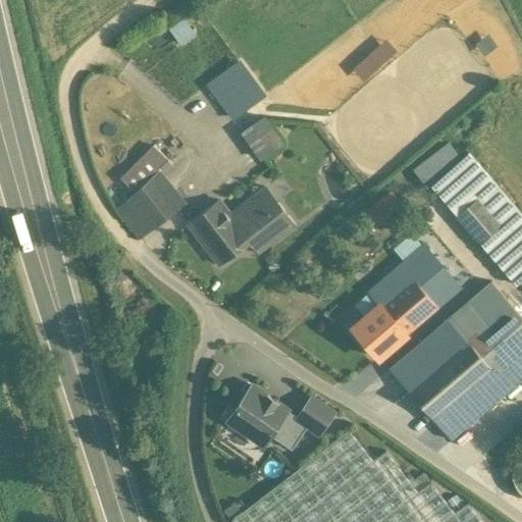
[(383,37),(347,63),(357,76),(393,49),(383,37)]
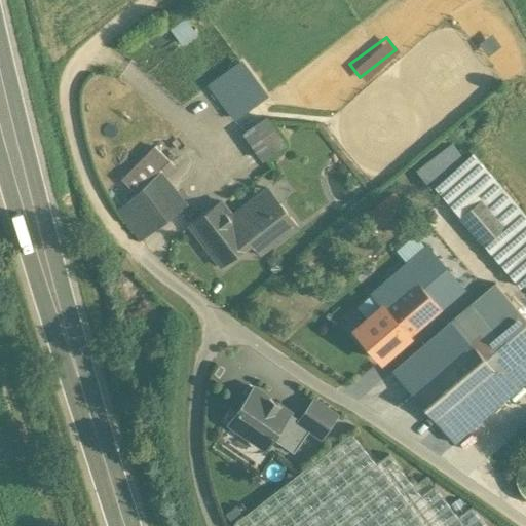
[(241,63),(210,85),(234,118),(266,96),(241,63)]
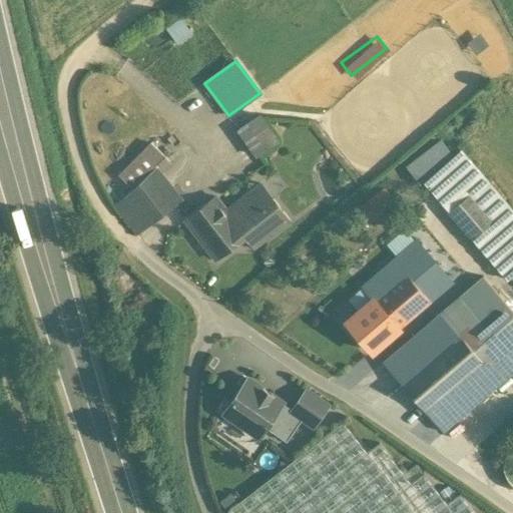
[(277,141),(259,115),(251,120),(270,145),(277,141)]
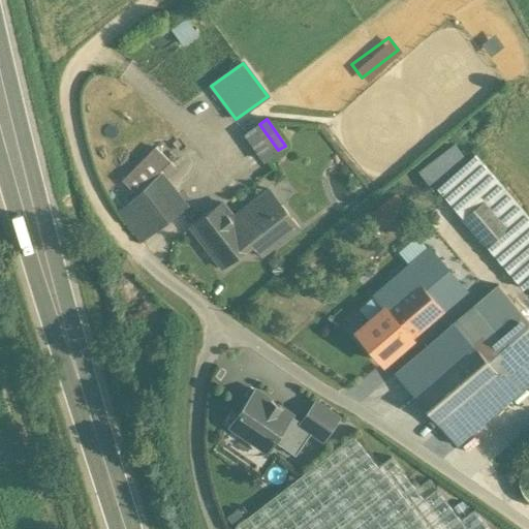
[(278,150),(259,124),(247,133),(266,159),(278,150)]
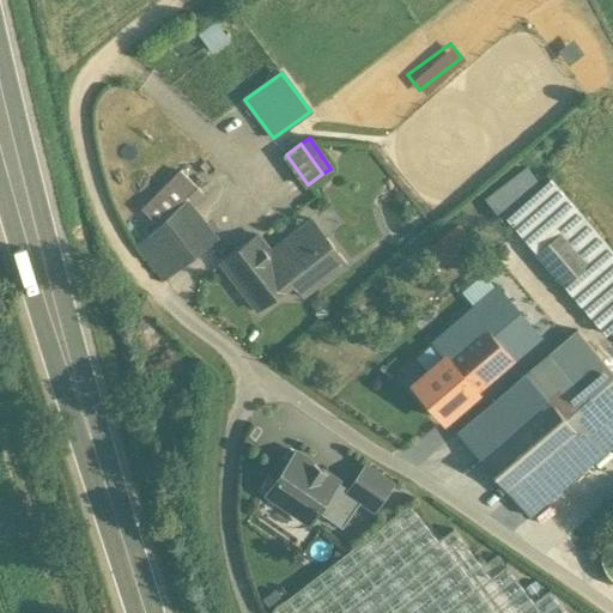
[(527,169),(487,199),(503,219),(507,217),(542,190),(527,169)]
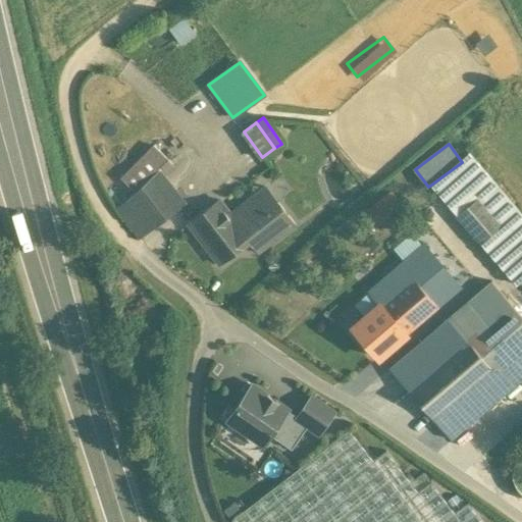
[(158,149),(128,177),(139,189),(140,190),(153,176),(159,170),(164,174),(173,165),(158,149)]
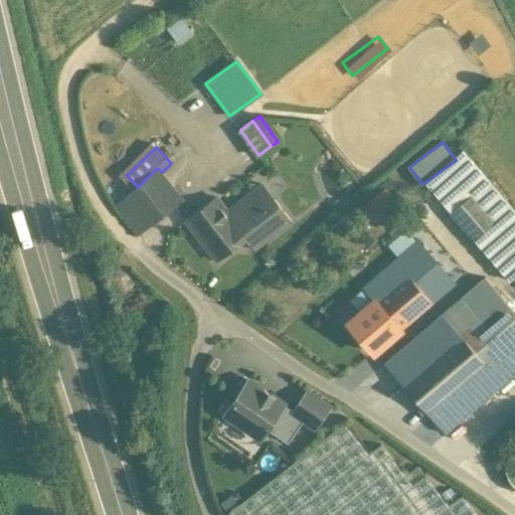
[(456,160),(425,182),(452,213),(488,182),(465,153),(456,160)]
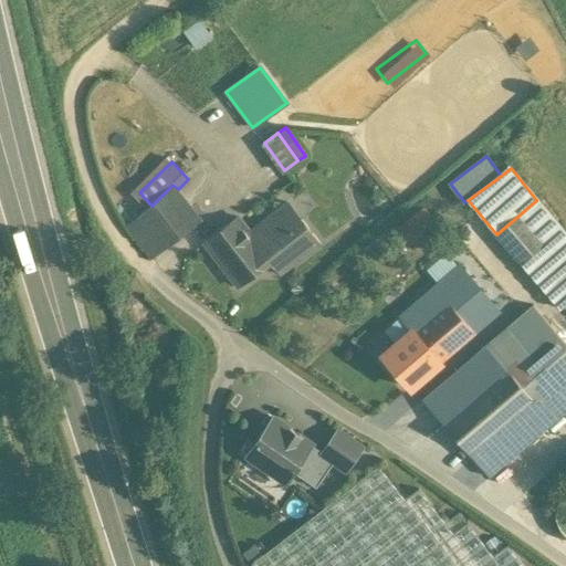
[(166,191),(194,226),(201,219),(178,189),(173,185),(166,191)]
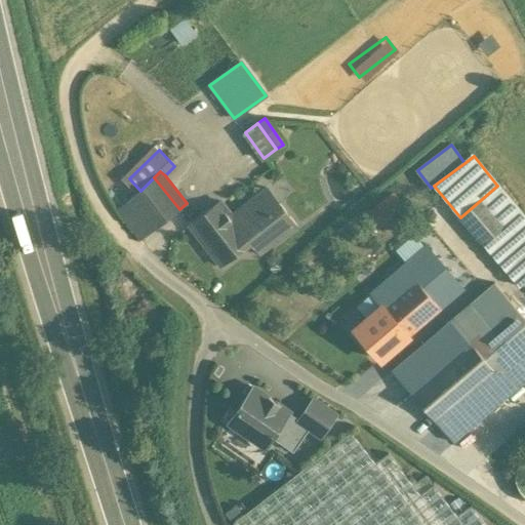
[(154,177),(140,191),(139,190),(131,197),(132,199),(123,207),(146,236),(179,209),(154,177)]
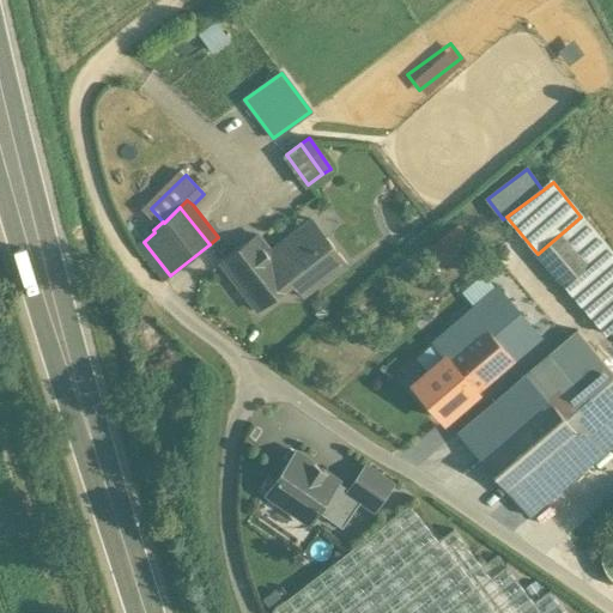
[(581,217),(538,254),(565,286),(608,249),(581,217)]
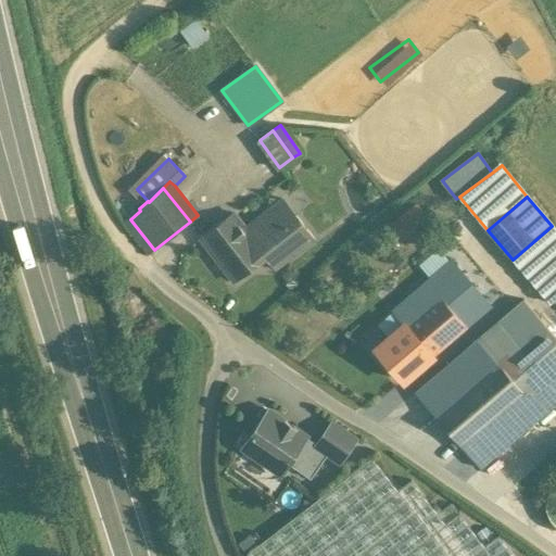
[(234,213),(200,238),(234,281),(266,256),(267,256),(245,228),(234,213)]
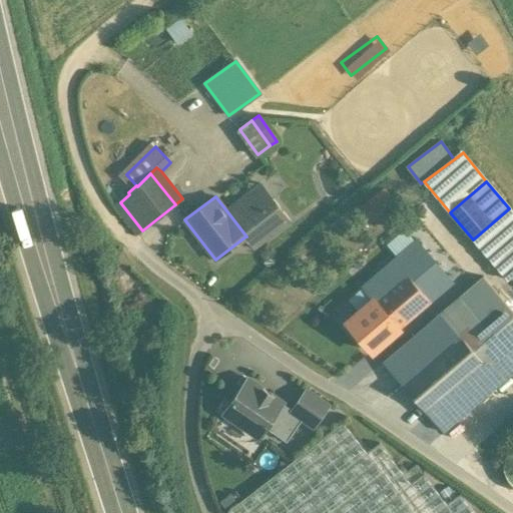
[(262,206),(255,198),(243,196),(226,210),(246,236),(245,236),(254,247),(290,220),(273,198),(262,206)]
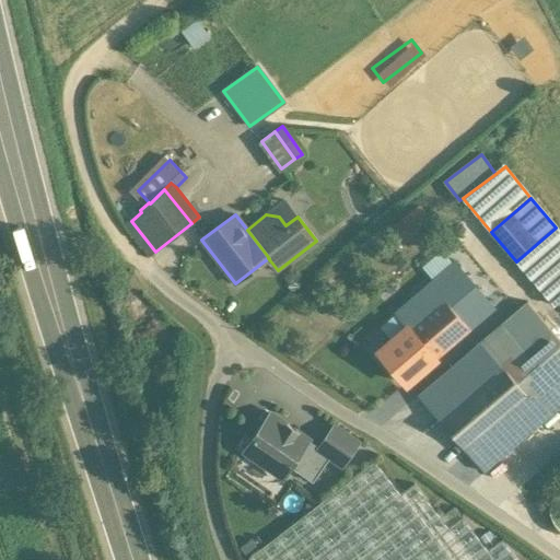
[(559,232),(556,228),(516,261),(553,305),(559,300),(559,232)]
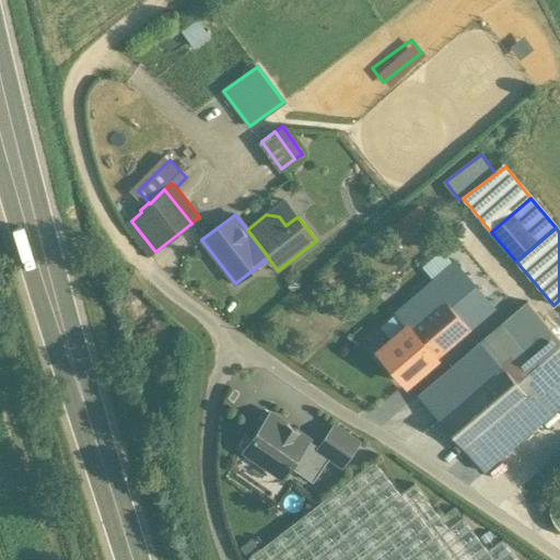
[(492,308),(454,265),(446,270),(457,284),(442,298),(469,328),(492,308)]
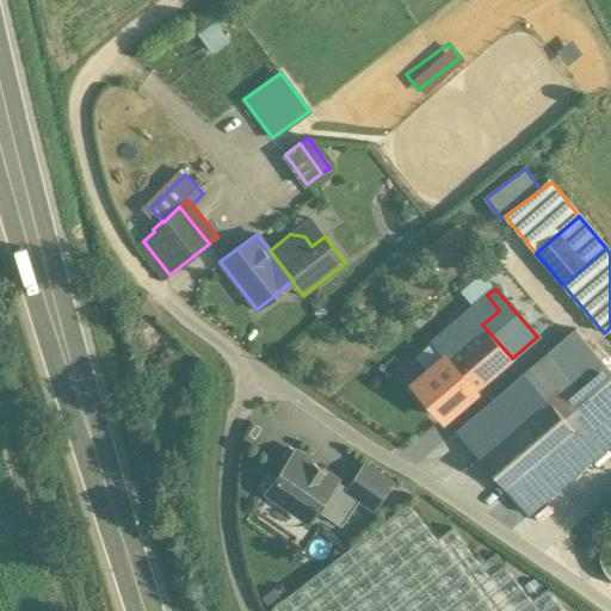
[(487,295),(470,310),(482,325),(499,310),(487,295)]
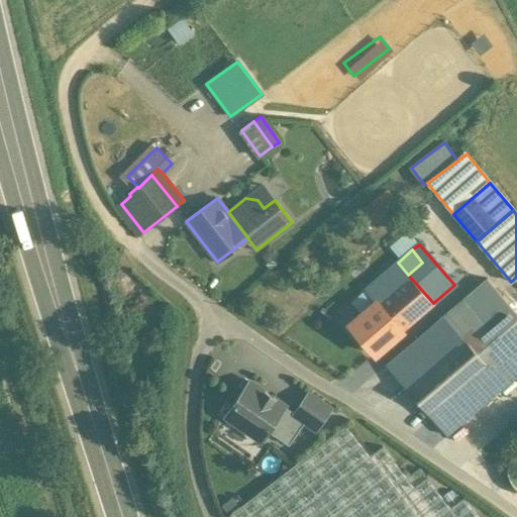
[(398,263),(366,290),(376,302),(377,302),(408,275),(398,263)]
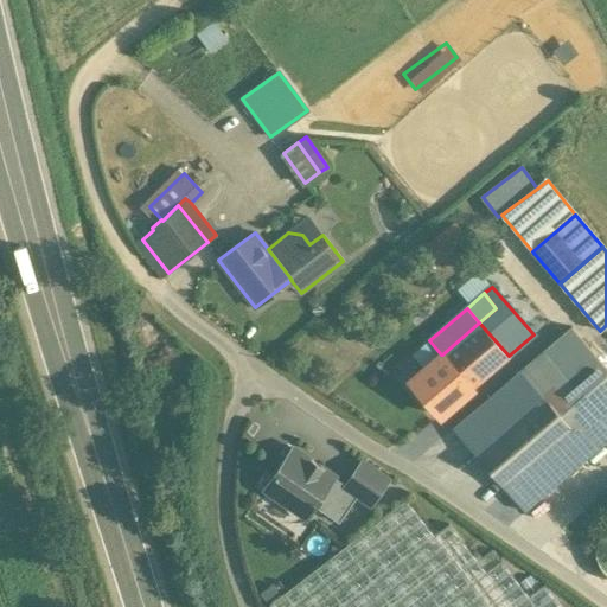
[(479,323),(442,355),(471,388),(509,356),(479,323)]
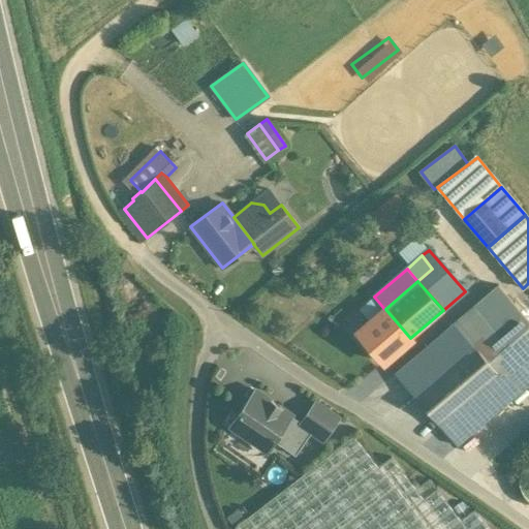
[(528,373),(491,329),(472,307),(396,374),(457,444),(528,381),(528,373)]
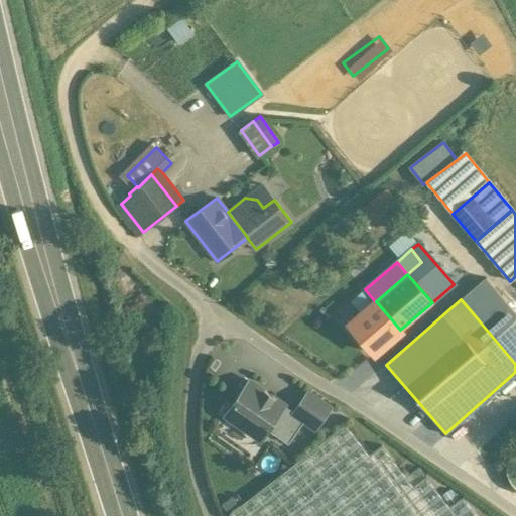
[(376,301),(375,301),(350,324),(374,352),(400,330),(376,301)]
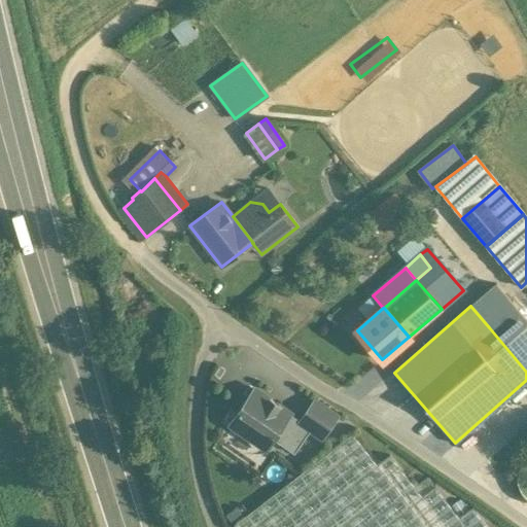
[(254,388),(237,414),(245,419),(238,430),(253,442),(256,437),(269,446),(273,440),(294,453),(310,431),(299,423),(300,421),(290,415),(291,414),(254,388)]
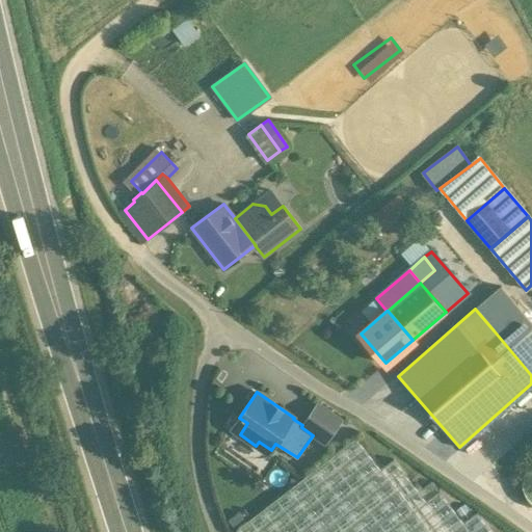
[(302,425),(301,427),(313,435),(325,443),(341,420),(317,404),(302,425)]
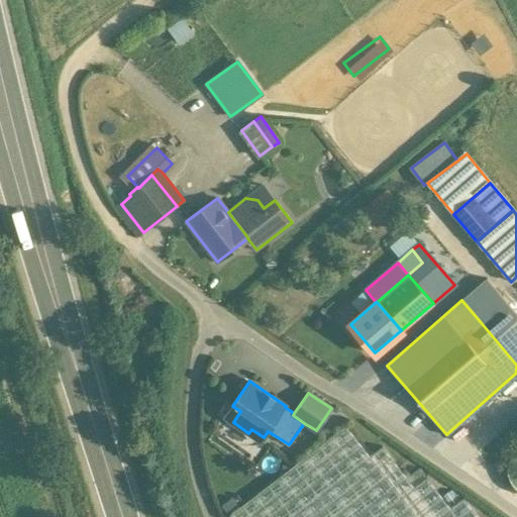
[(477,516),(466,501),(451,511),(427,480),(418,487),(390,450),(379,458),(353,426),(234,516),(477,516)]
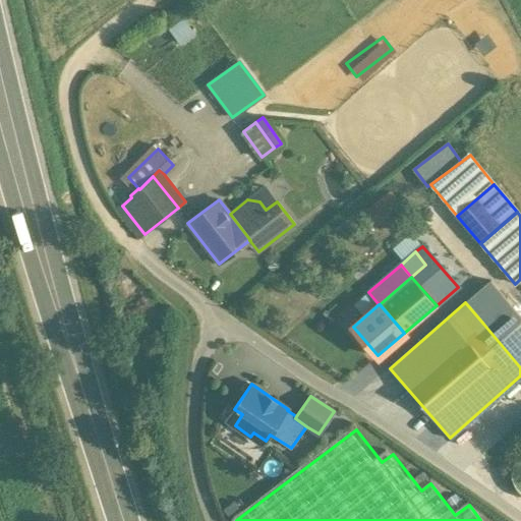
[(520,449),(519,450),(513,460),(511,472),(513,483),(520,494),(520,449)]
